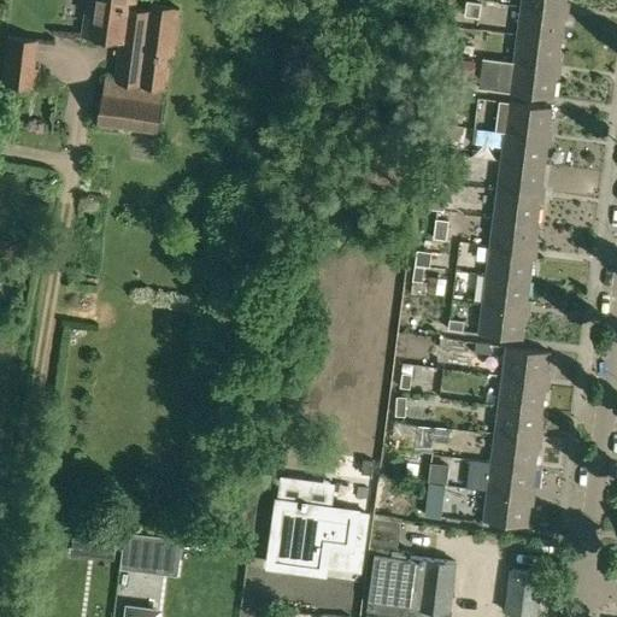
[(158,131),(164,87),(168,57),(174,57),(181,9),(152,4),(151,11),(135,10),(136,0),(86,0),(82,36),(121,41),(115,81),(104,78),(98,123),(158,131)]
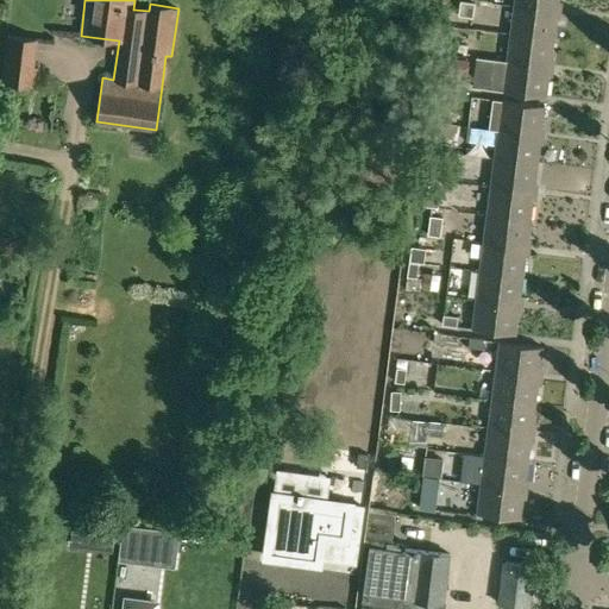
[(514,0),(514,6),(557,12),(557,0),(514,0)]
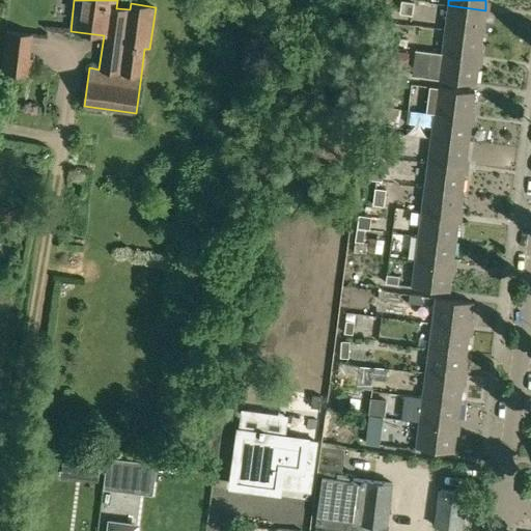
[(399,14),(412,16),(414,3),(401,1),(399,14)]
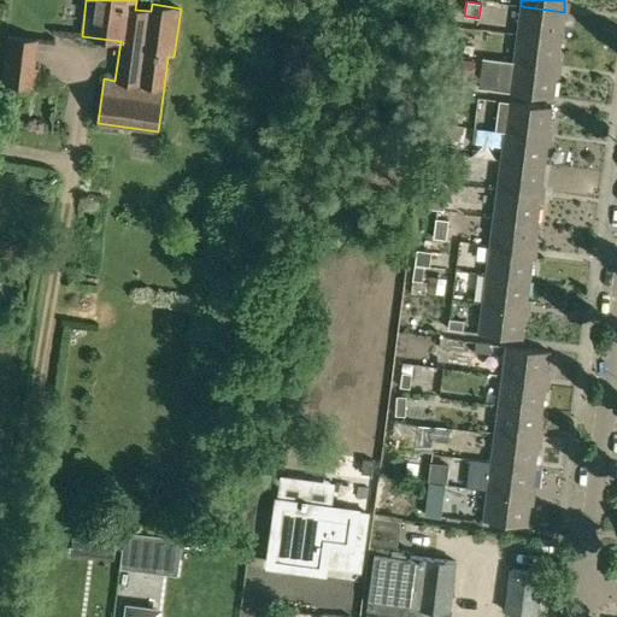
[(521,6),(517,35),(560,41),(564,12),(521,6)]
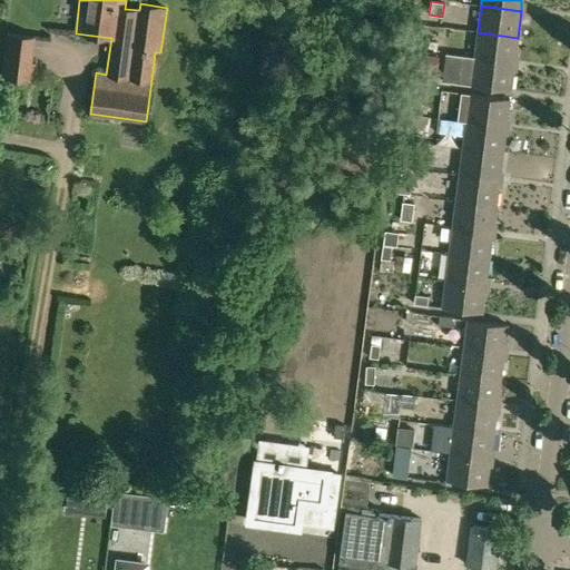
[(478,32),(474,59),(514,64),(518,38),(478,32)]
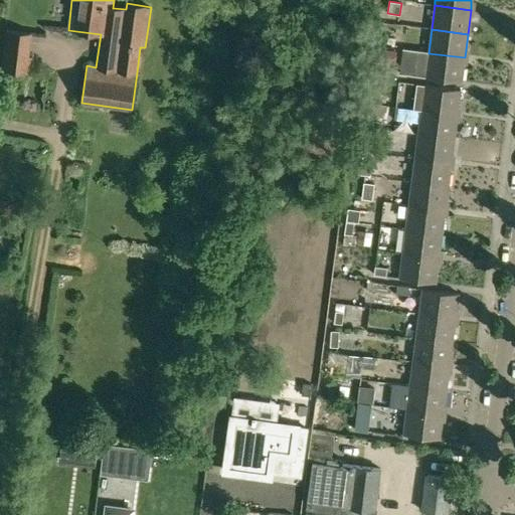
[(6,31),(1,69),(30,73),(33,58),(28,56),(31,33),(6,31)]
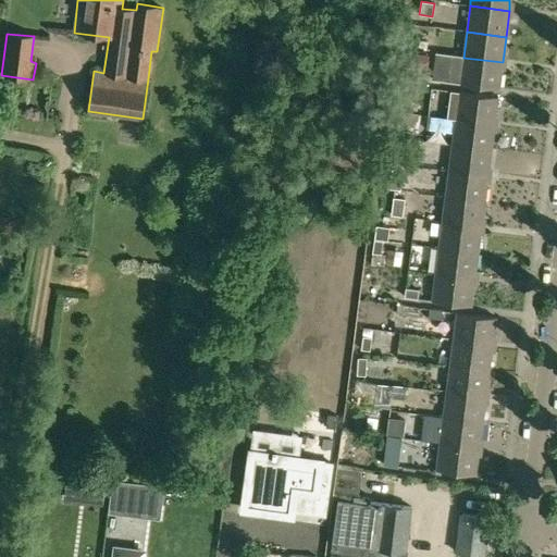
[(502,70),(503,62),(463,58),(450,56),(447,82),(460,83),(498,88),(502,70)]
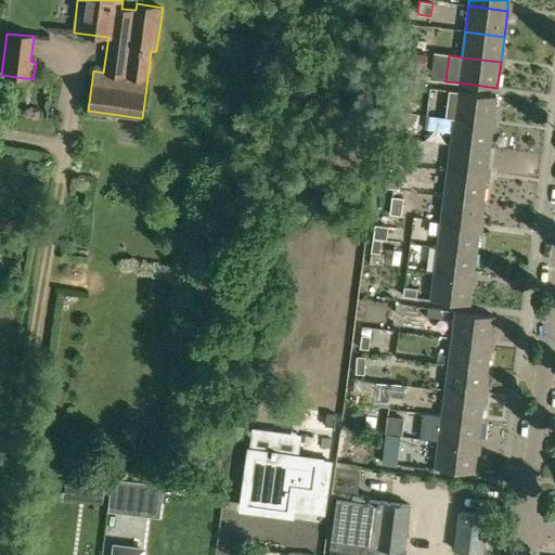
[(415,81),(417,68),(401,66),(399,79),(405,80),(415,81)]
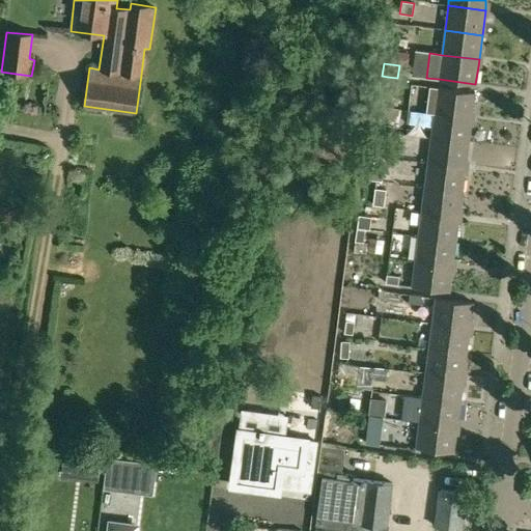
[(397,78),(388,77),(387,88),(396,89),(397,78)]
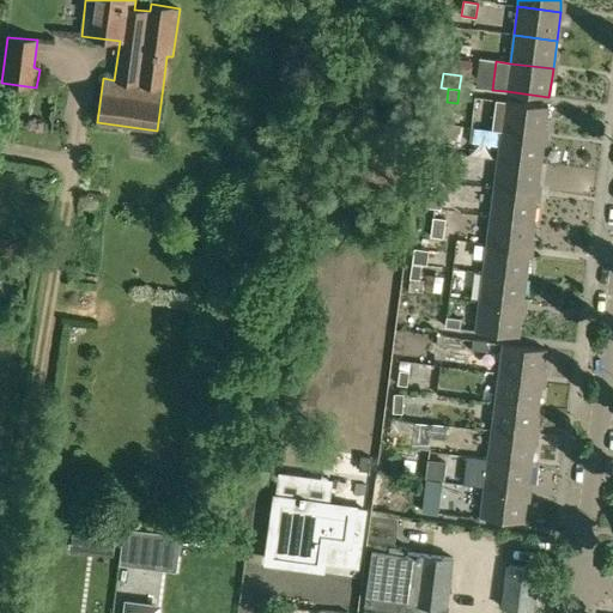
[(491,129),(501,131),(544,137),(547,107),(496,99),(491,129)]
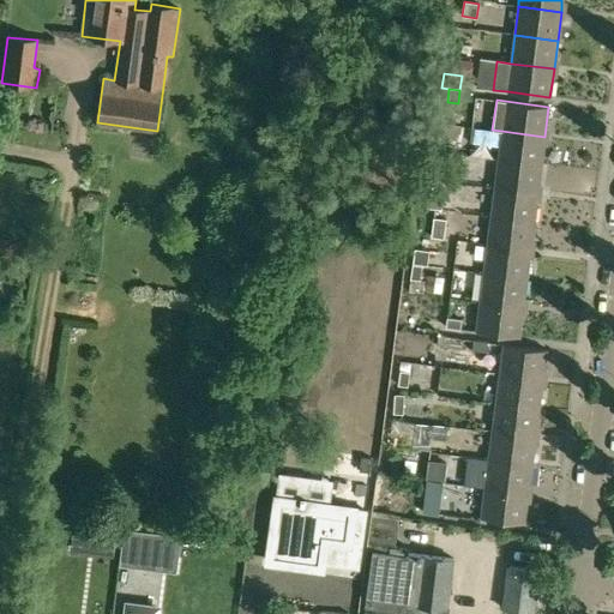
[(461,140),(463,126),(445,124),(443,138),(461,140)]
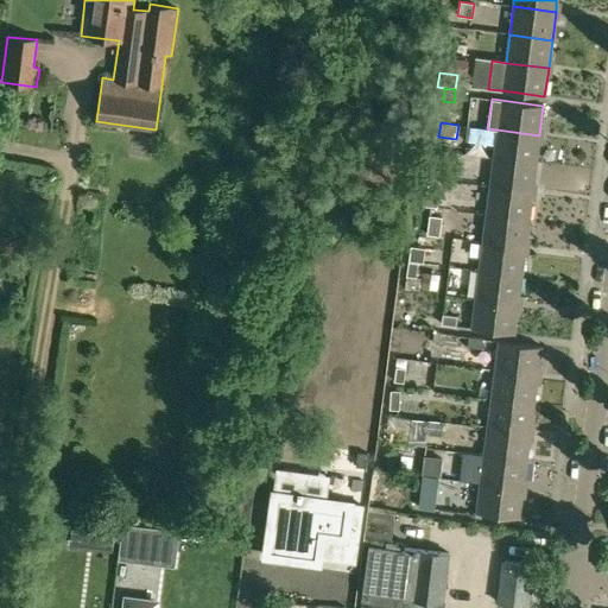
[(475,141),(476,128),(467,127),(466,141),(475,141)]
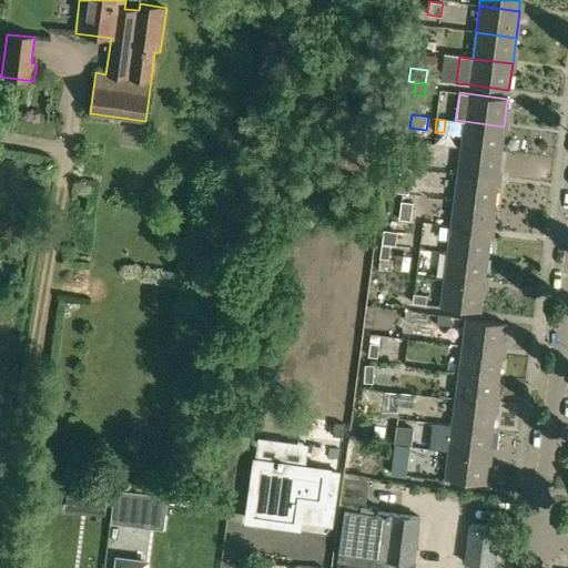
[(464,121),(460,149),(500,153),(504,127),(464,121)]
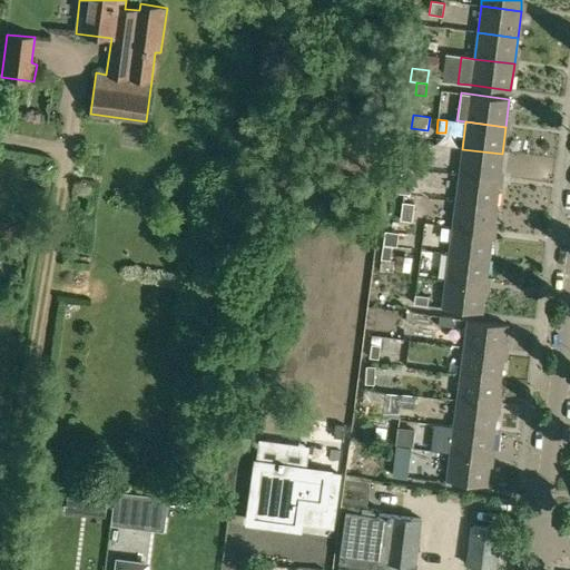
[(421,164),(422,148),(412,147),(411,163),(421,164)]
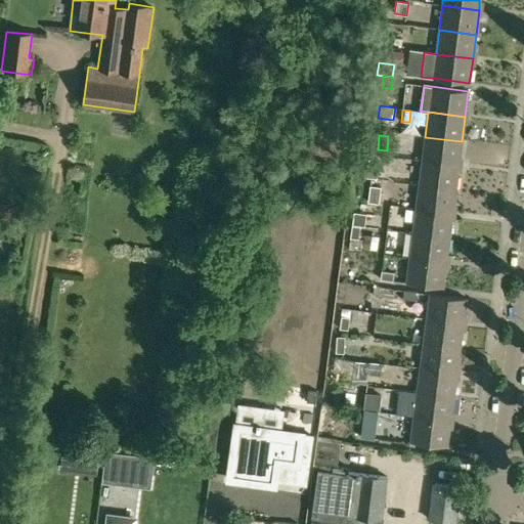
[(422,161),(459,166),(462,141),(425,137),(422,161)]
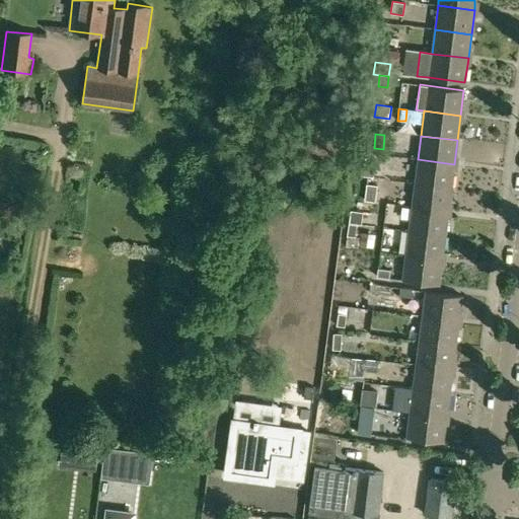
[(418,159),(415,183),(451,189),(454,164),(418,159)]
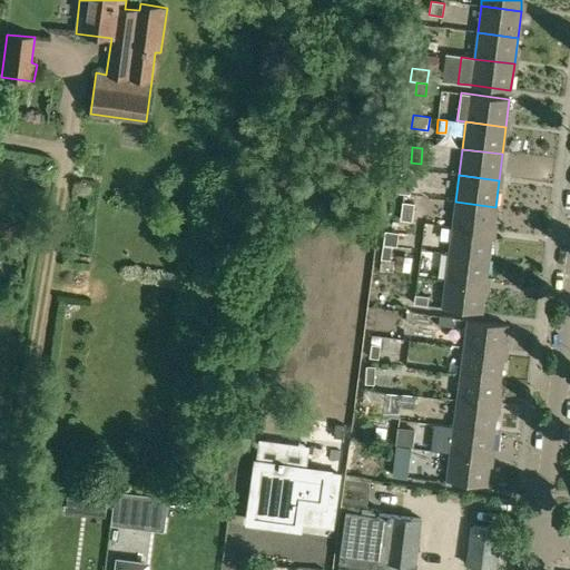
[(411,180),(397,179),(396,193),(410,194),(411,180)]
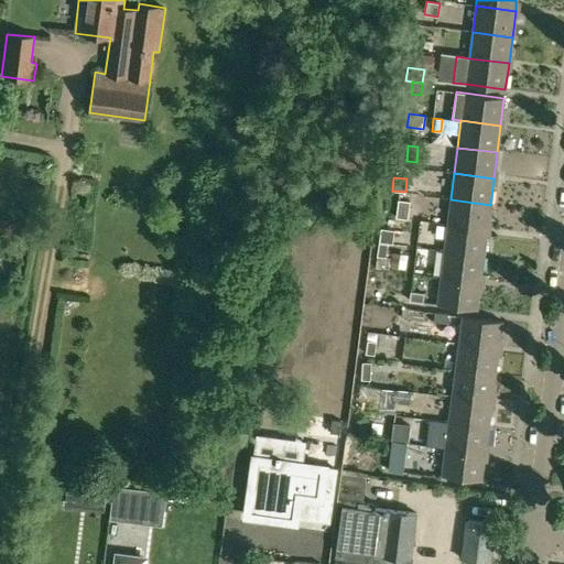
[(410,201),(398,199),(396,217),(408,219),(410,201)]
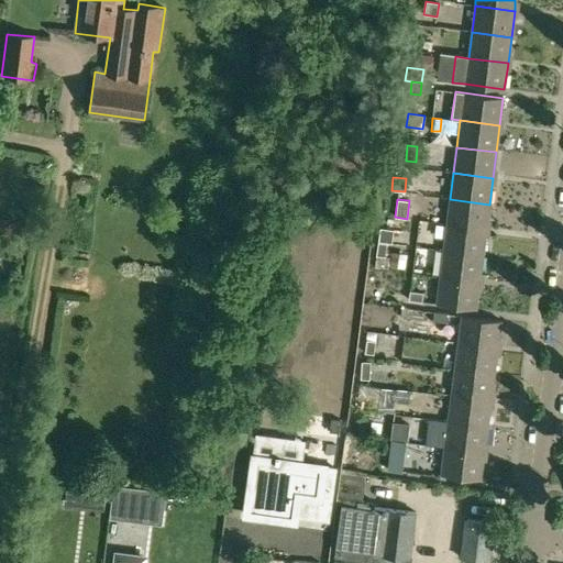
[(486,231),(487,221),(489,205),(450,199),(446,225),(486,231)]
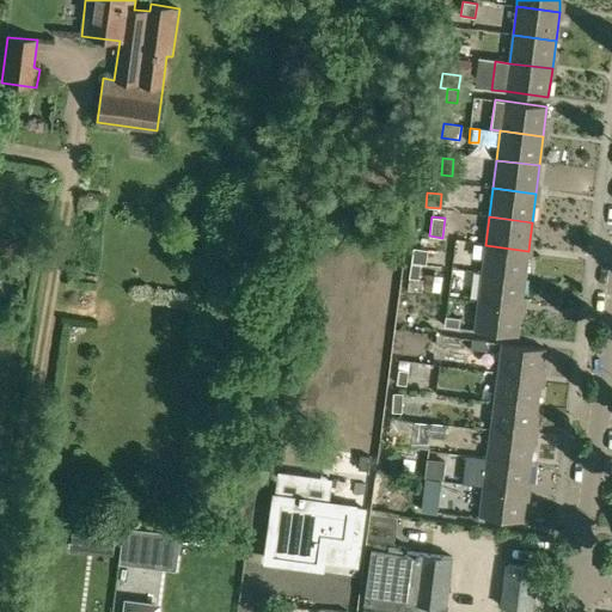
[(485,245),(482,274),(525,279),(528,251),(485,245)]
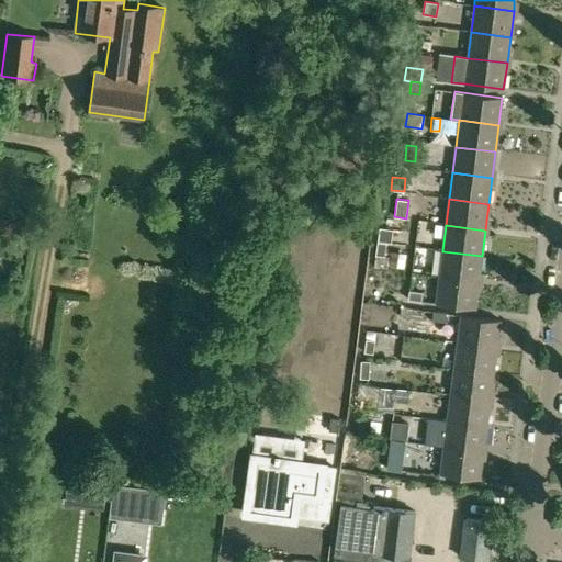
[(391,243),(393,229),(380,227),(378,240),(391,243)]
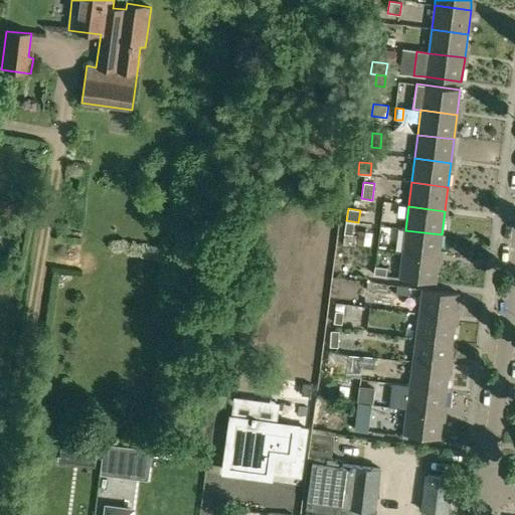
[(344,233),(352,235),(354,223),(346,222),(344,233)]
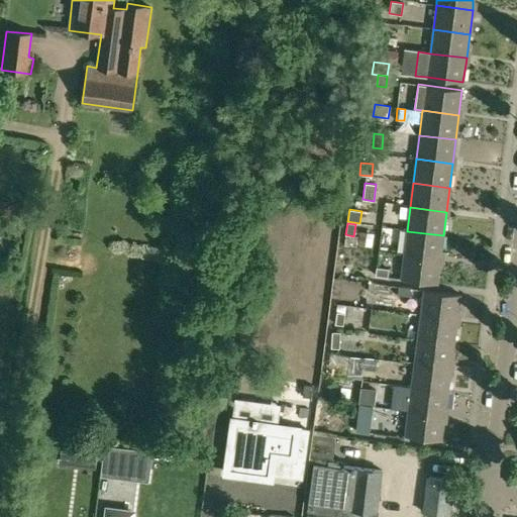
[(407,231),(404,254),(440,260),(443,235),(407,231)]
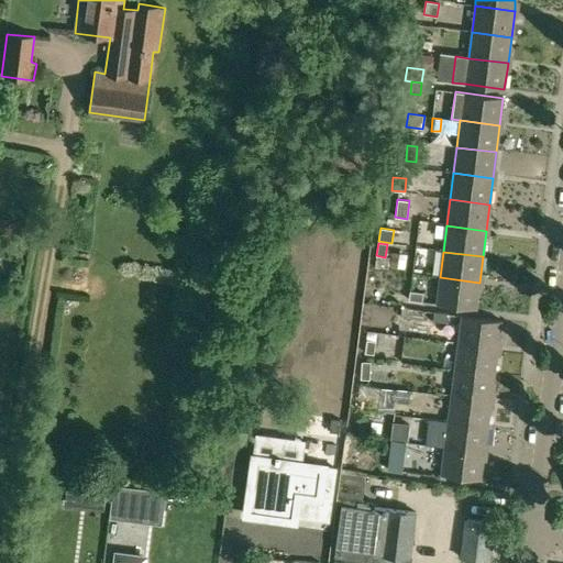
[(404,268),(406,257),(393,256),(392,267),(404,268)]
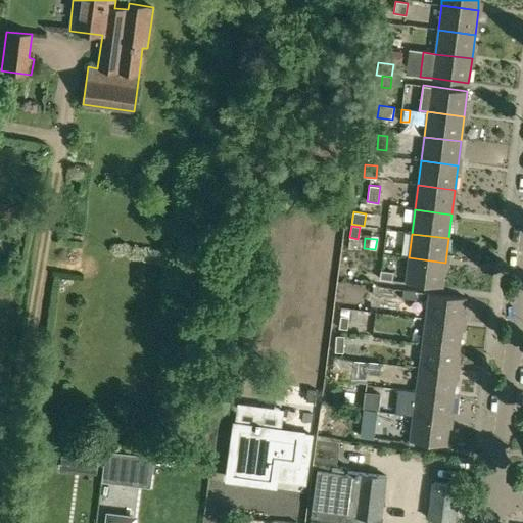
[(442,287),(445,263),(409,257),(406,282),(442,287)]
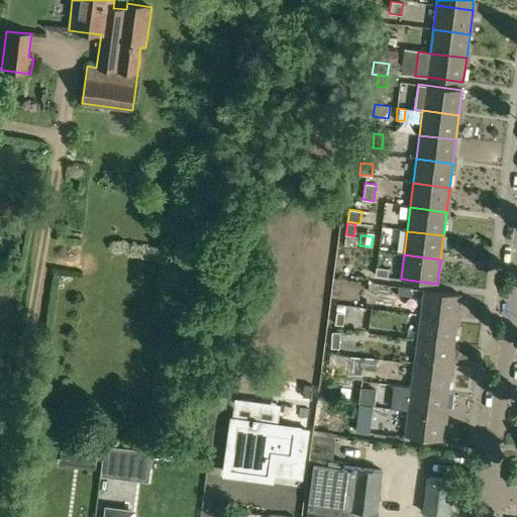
[(378,268),(377,276),(388,278),(389,269),(378,268)]
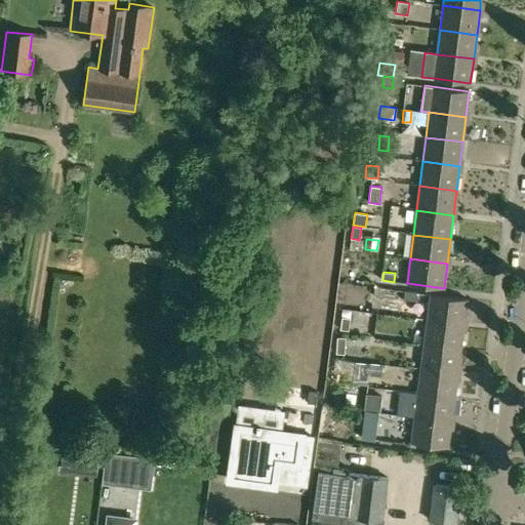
[(415,300),(417,293),(396,290),(395,297),(415,300)]
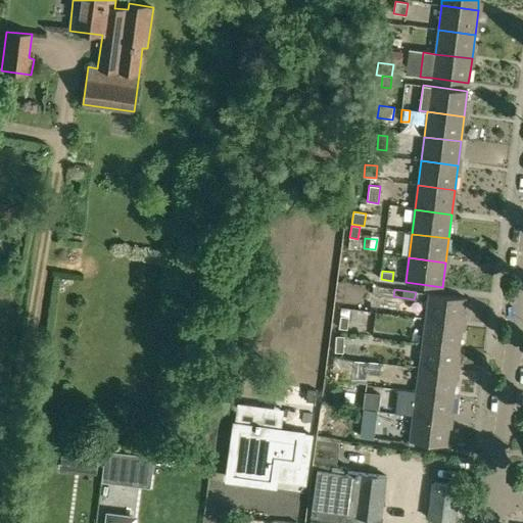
[(429,293),(426,318),(462,323),(466,298),(429,293)]
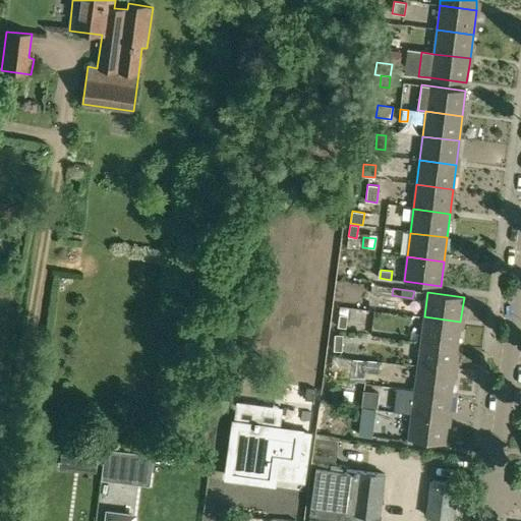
[(346,328),(347,315),(340,314),(338,327),(346,328)]
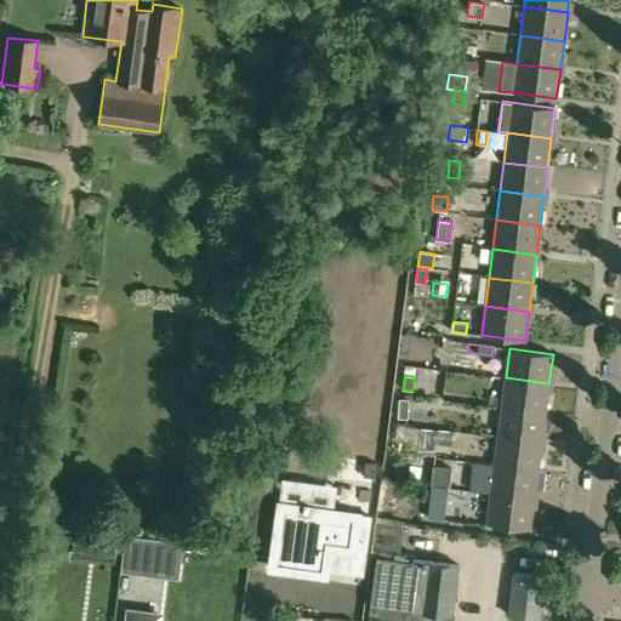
[(548,383),(506,377),(502,408),(545,414),(548,383)]
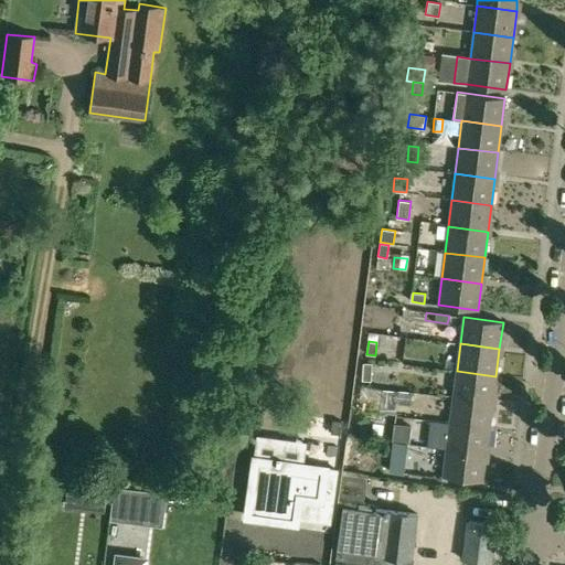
[(371,380),(372,363),(363,362),(362,380),(371,380)]
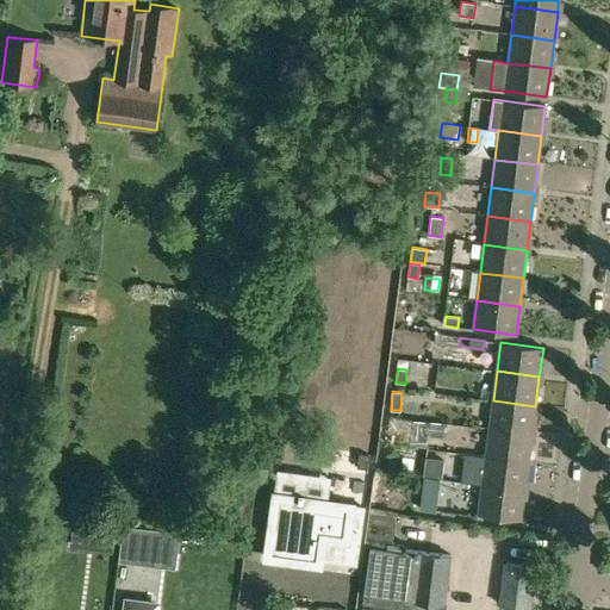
[(493,400),(490,428),(531,434),(535,406),(493,400)]
